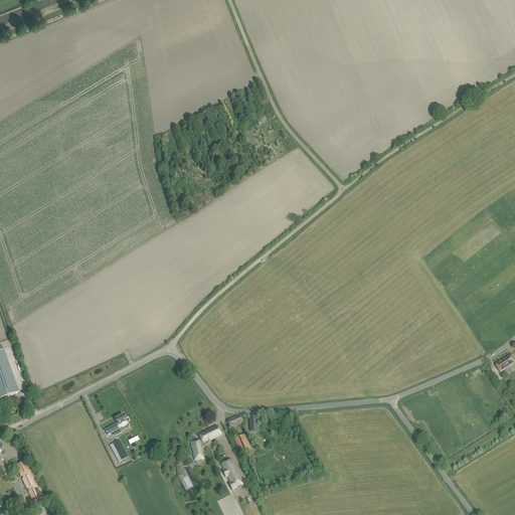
[(267,120),(263,115),(256,120),(260,125),(267,120)]
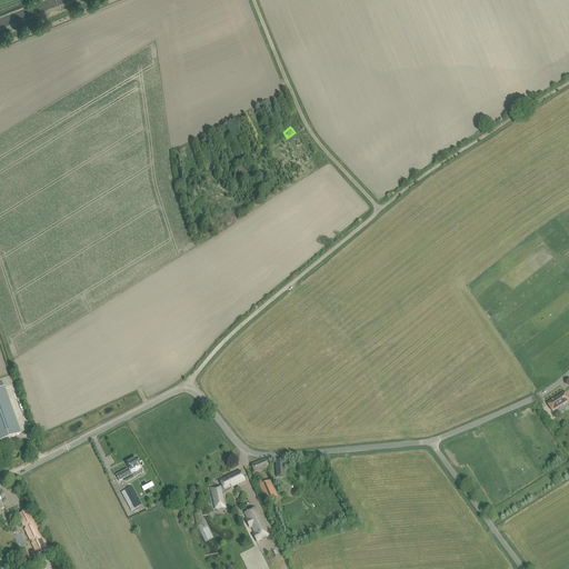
[(0,440),(21,433),(5,387),(2,382),(0,382),(0,440)]
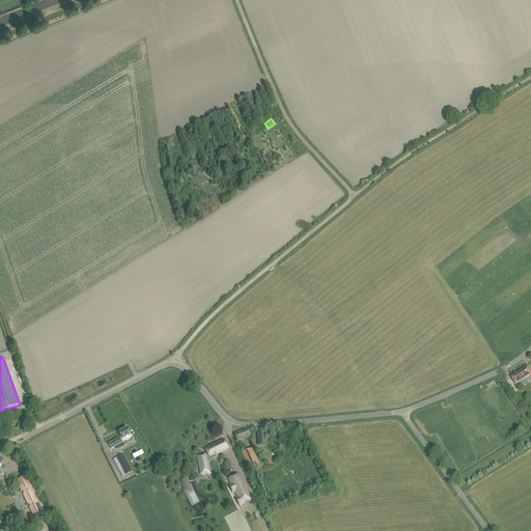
[(530,372),(527,366),(510,376),(515,385),(520,383),(522,386),(530,379),(530,372)]
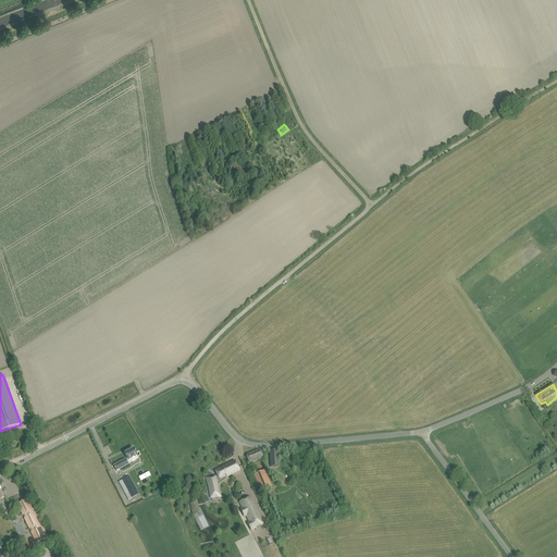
[(137,457),(133,449),(125,454),(127,459),(113,466),(116,471),(128,465),(127,462),(128,461),(133,459),(134,459),(137,457)]
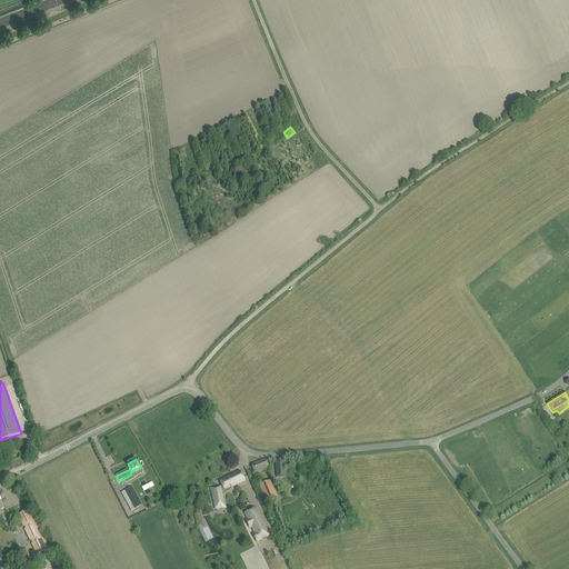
[(266,459),(251,465),(255,473),(258,471),(269,468),(267,462),(266,459)]
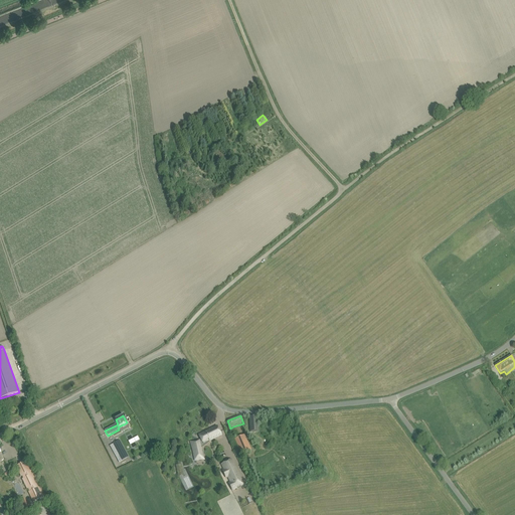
[(259,432),(258,416),(249,417),(250,432),(259,432)]
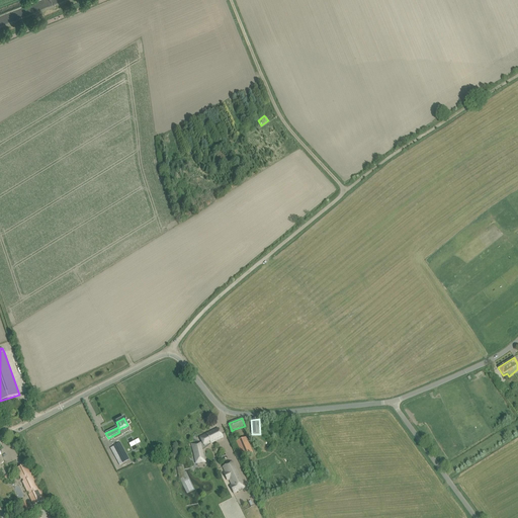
[(223,438),(219,428),(199,438),(202,442),(200,443),(197,443),(195,443),(193,444),(191,444),(191,445),(192,446),(192,447),(192,449),(193,451),(193,452),(194,453),(194,456),(195,459),(195,463),(204,461),(202,453),(201,450),(210,443),(210,444),(223,438)]
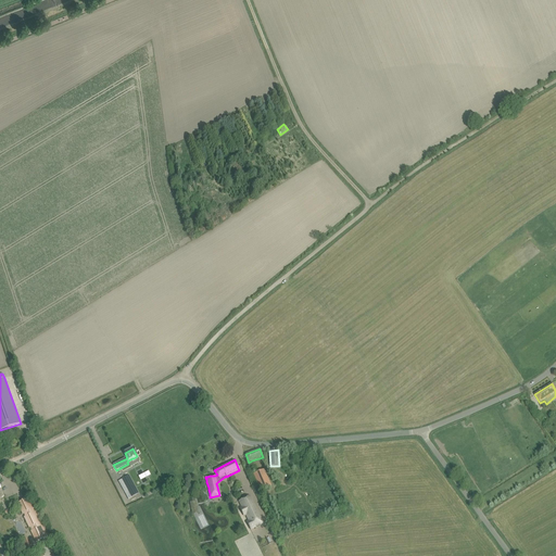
[(264,470),(253,475),(261,491),(270,487),(264,470)]
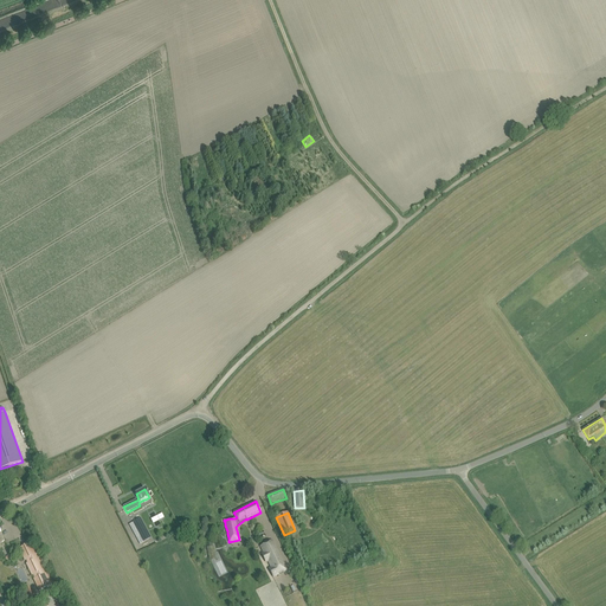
[(147,532),(136,537),(140,543),(150,537),(147,532)]
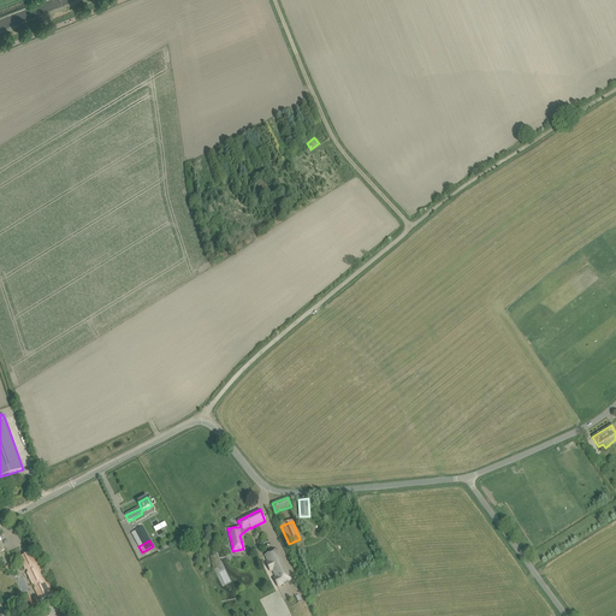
[(33,551),(19,557),(25,570),(27,569),(28,573),(27,573),(33,586),(34,585),(35,588),(34,588),(40,602),(53,594),(47,582),(46,584),(45,580),(46,579),(40,567),(39,568),(36,564),(37,563),(33,551)]
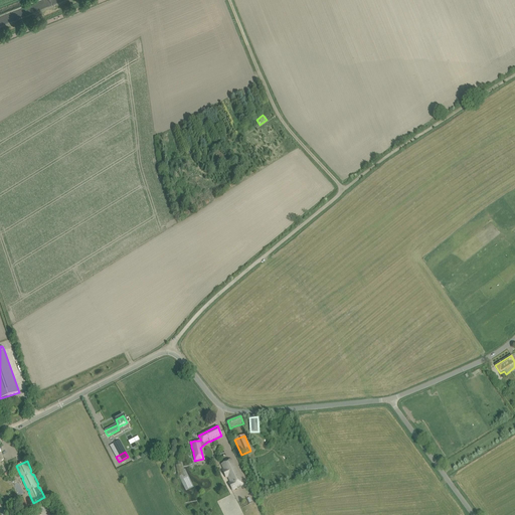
[(224,463),(221,465),(224,470),(227,477),(230,483),(228,484),(232,491),(243,485),(233,464),(226,467),(224,463)]
